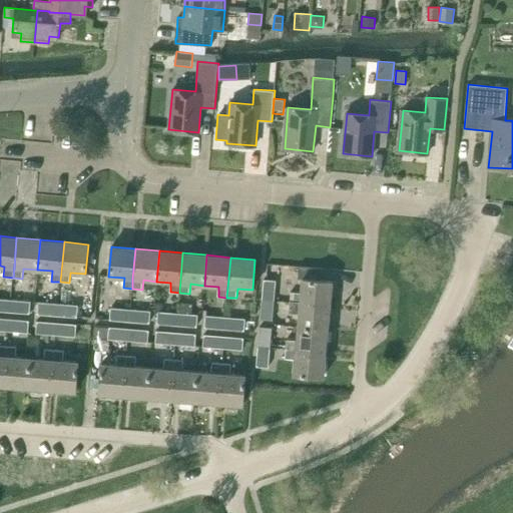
[(299,266),(298,278),(303,279),(301,294),(291,293),(290,302),(330,305),(332,282),(322,280),(323,269),(299,266)]
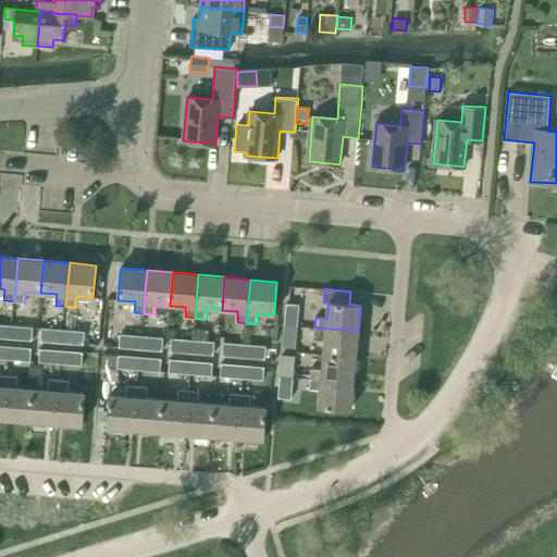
[(286,304),(285,325),(298,326),(300,304),(286,304)]
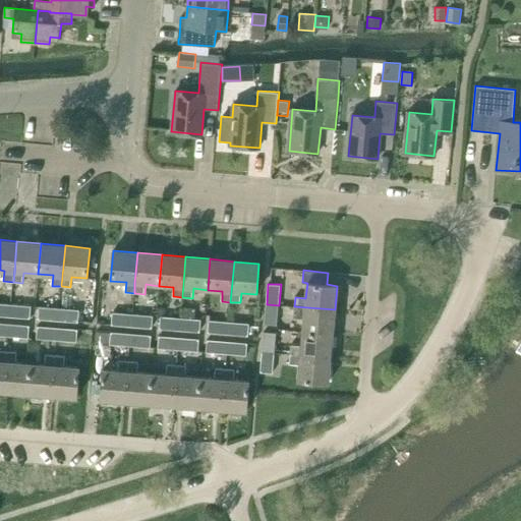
[(0,314),(10,316),(11,304),(0,303),(0,314)]
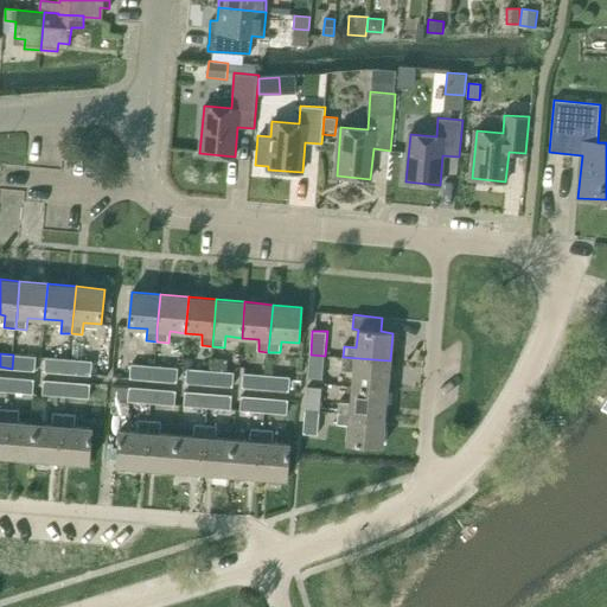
[(36,357),(13,355),(12,369),(36,370),(36,357)]
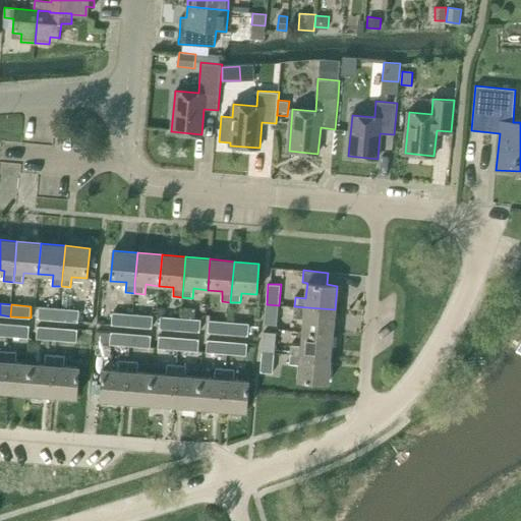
[(277,325),(279,305),(267,304),(265,324),(277,325)]
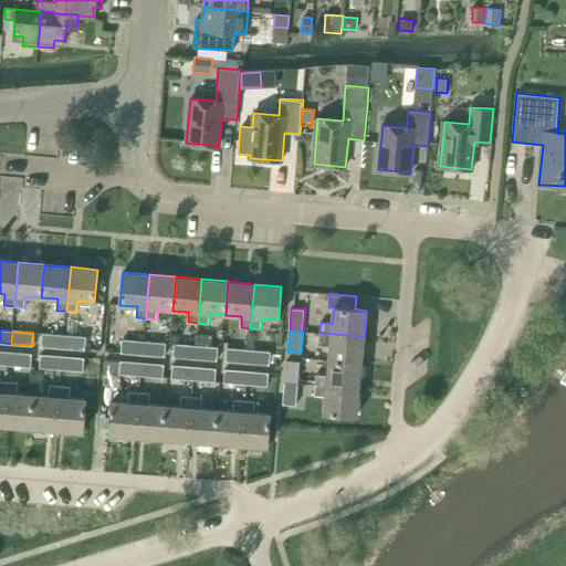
[(41,346),(63,348),(64,335),(42,333),(41,346)]
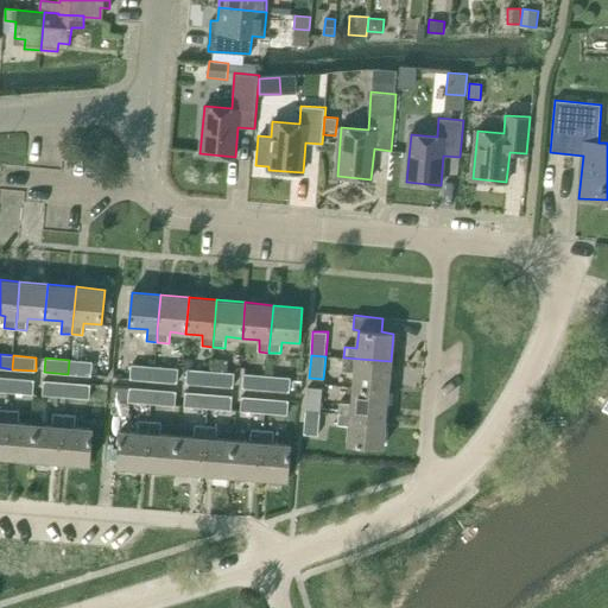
[(355,372),(354,387),(388,390),(391,361),(343,358),(342,369),(355,372)]
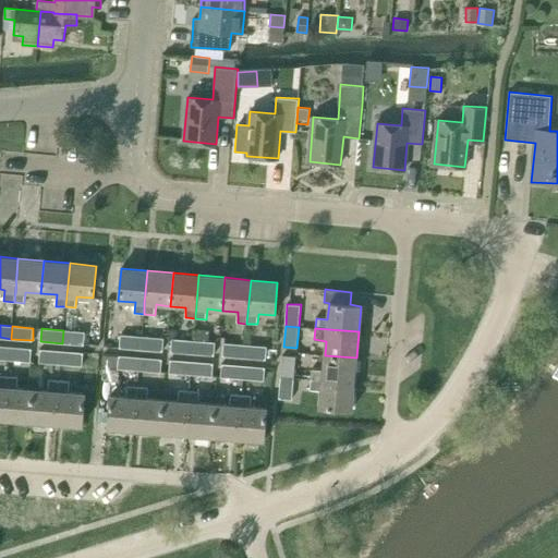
[(194,329),(193,340),(192,353),(214,355),(215,342),(208,341),(209,330),(194,329)]
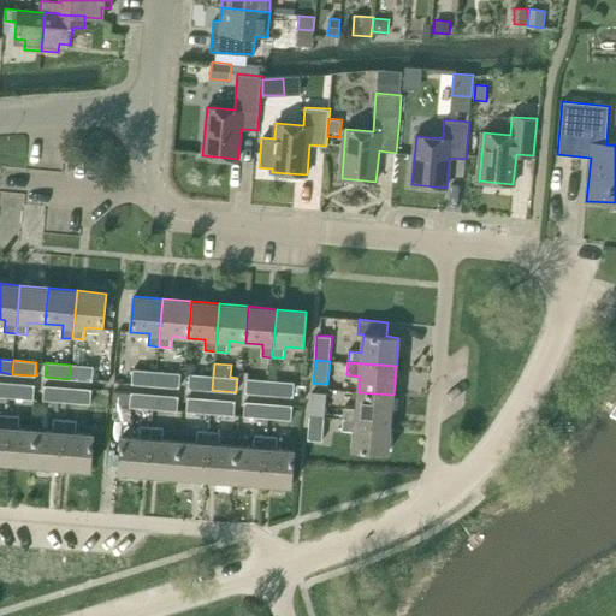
[(94,366),(70,365),(69,379),(92,380),(94,366)]
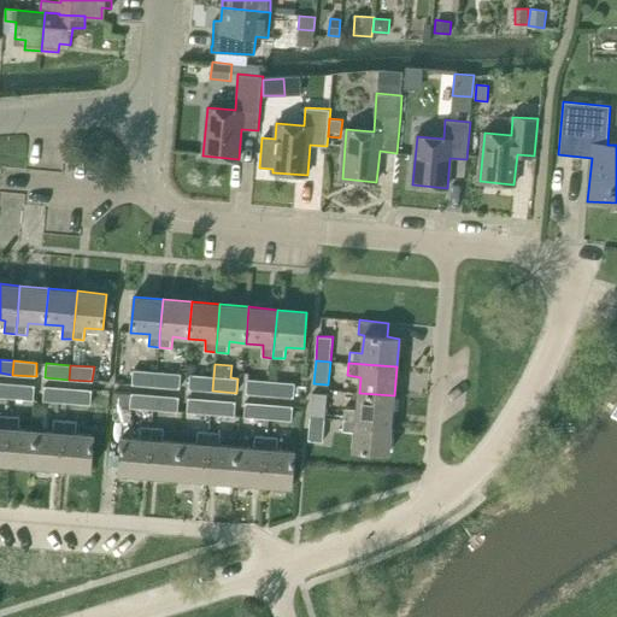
[(156,386),(157,372),(134,370),(133,385),(156,386)]
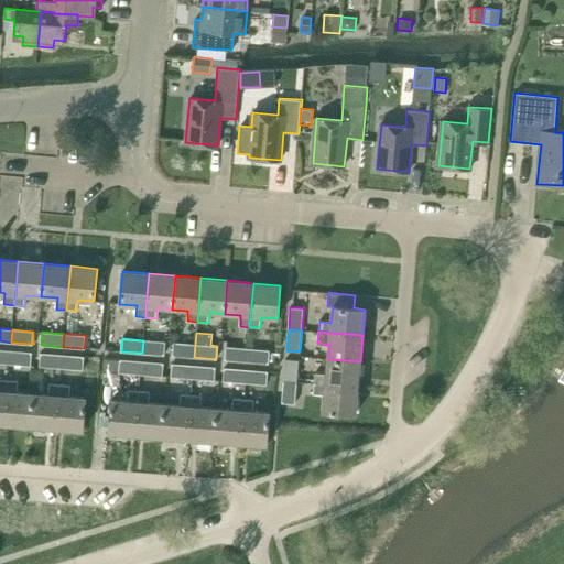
[(165,342),(143,340),(142,353),(164,355),(165,342)]
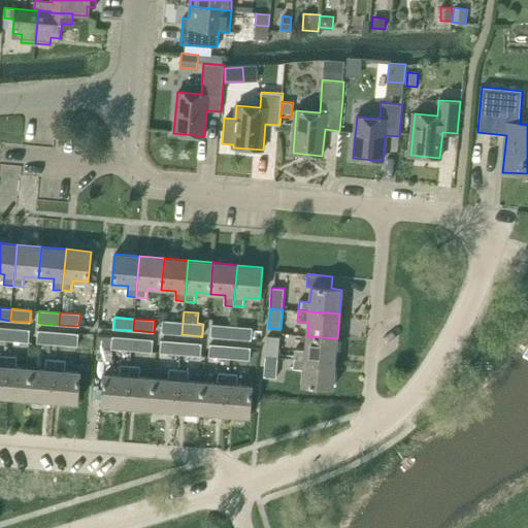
[(182,334),(183,322),(163,321),(162,332),(182,334)]
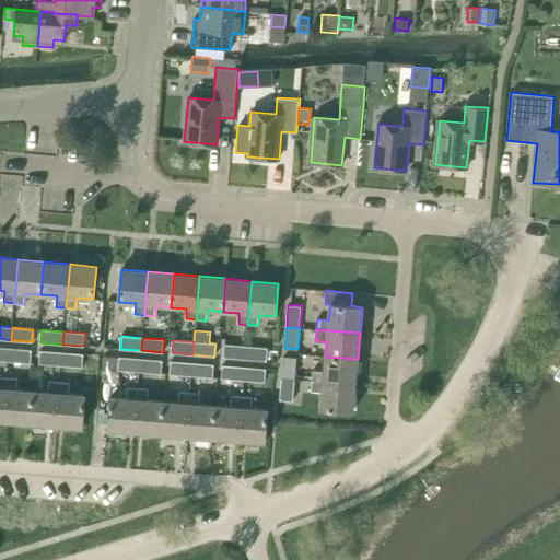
[(245,359),(245,346),(224,343),(223,357),(245,359)]
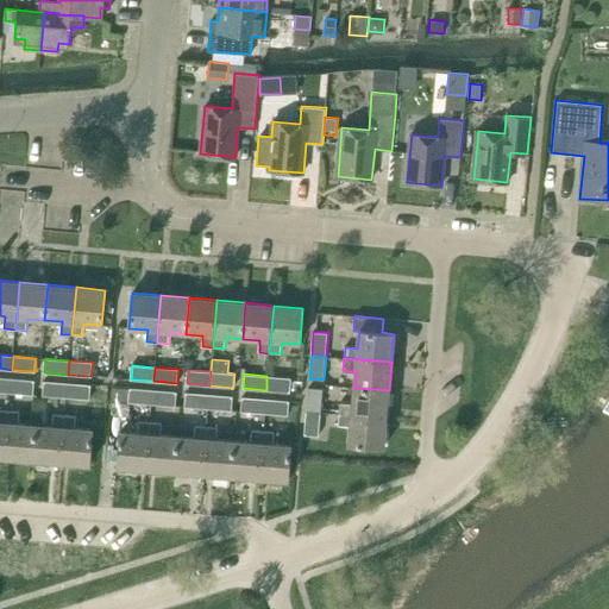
[(0,391),(10,393),(12,378),(0,376),(0,391)]
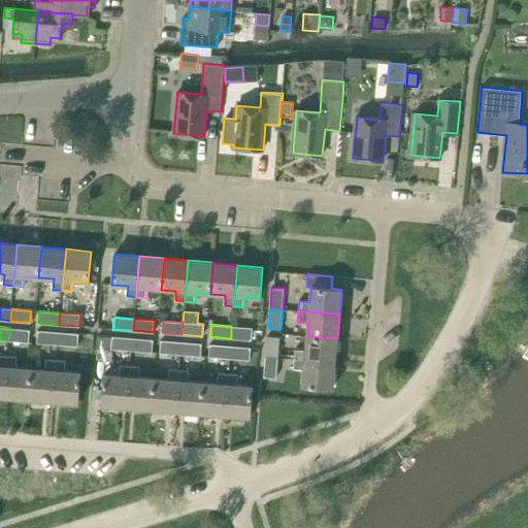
[(253,328),(231,326),(231,338),(252,340),(261,341),(262,331),(252,330),(253,328)]
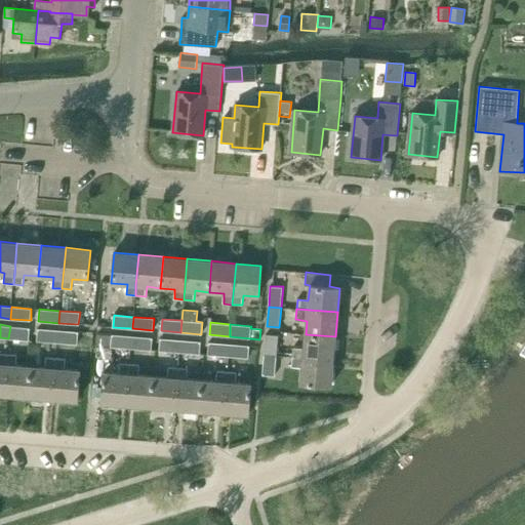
[(30,327),(10,326),(8,338),(29,339),(30,327)]
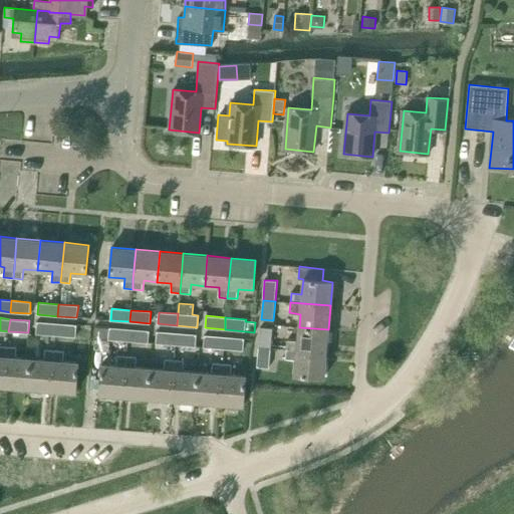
[(36,333),(56,335),(57,323),(37,321),(36,333)]
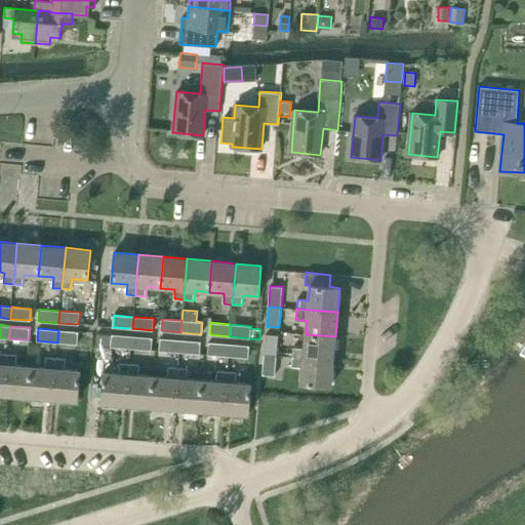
[(57,342),(77,344),(78,331),(58,330),(57,342)]
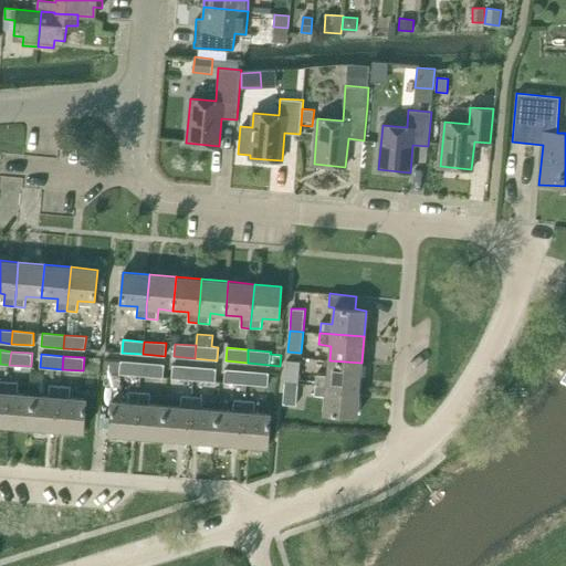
[(119,374),(121,362),(105,360),(105,373),(119,374)]
